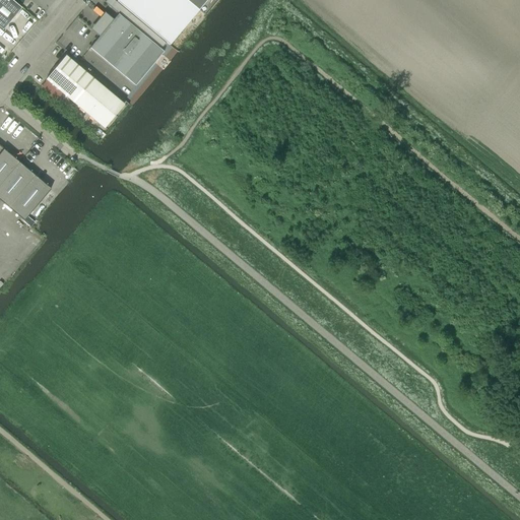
[(0,0),(0,27),(3,30),(21,8),(10,0),(0,0)]
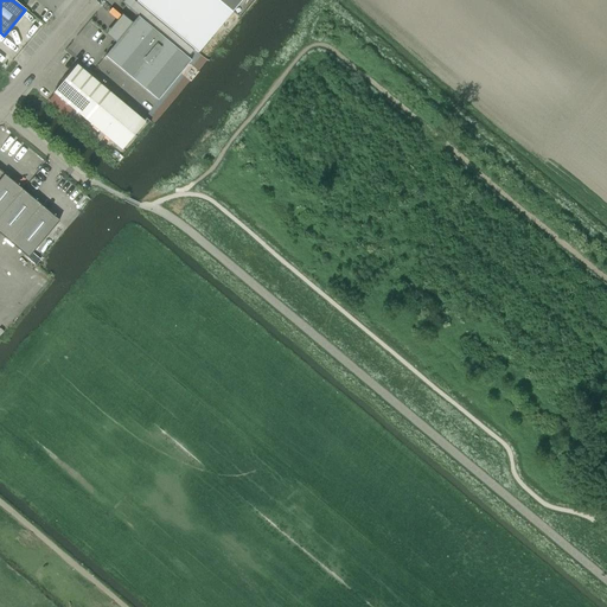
[(133,0),(123,0),(122,2),(187,57),(193,50),(133,0)]
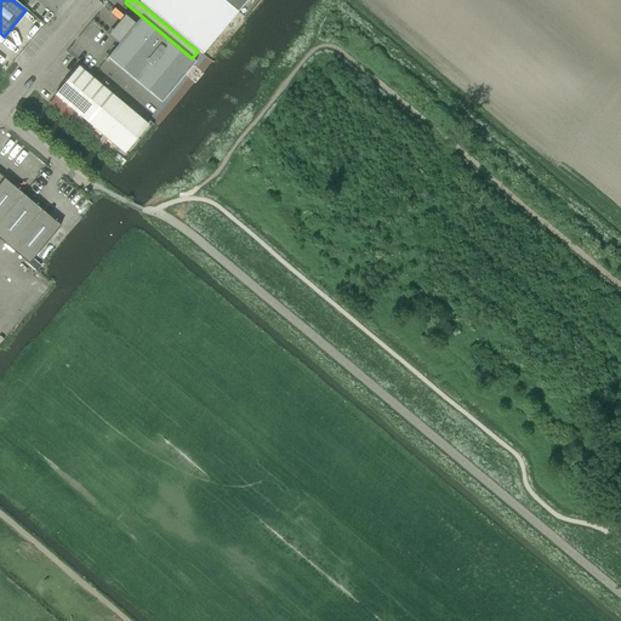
[(239,10),(248,17),(261,0),(140,0),(138,1),(201,55),(239,10)]
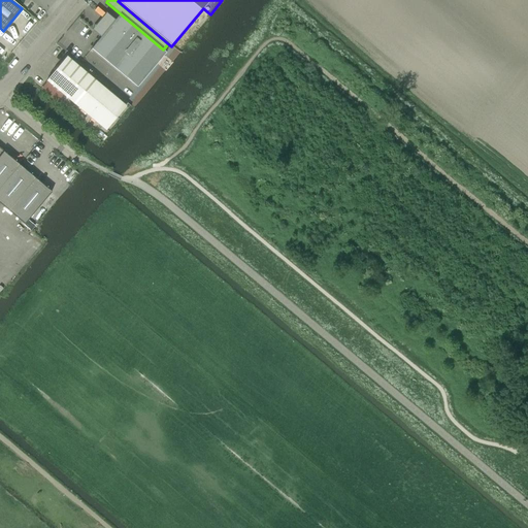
[(166,53),(119,13),(90,48),(137,88),(166,53)]
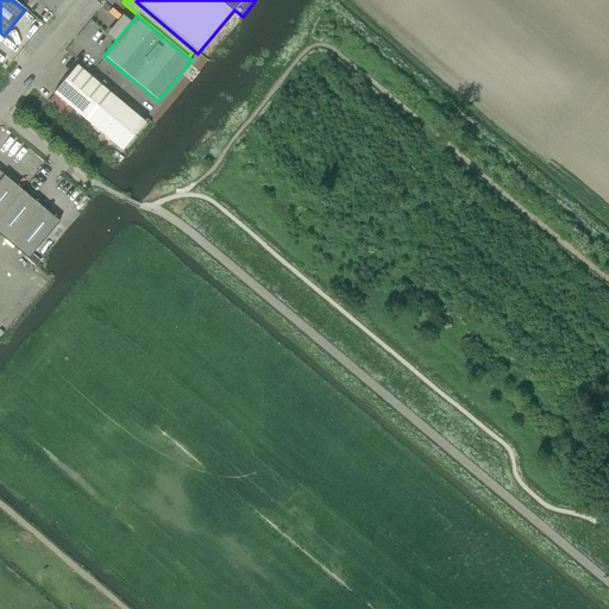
[(54,93),(118,146),(121,150),(145,123),(140,119),(76,66),(54,93)]
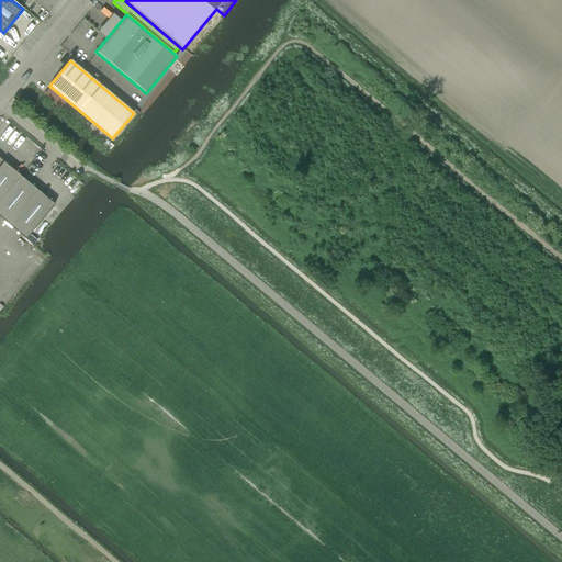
[(0,216),(25,238),(46,214),(54,221),(62,211),(54,205),(54,204),(0,158),(0,216)]
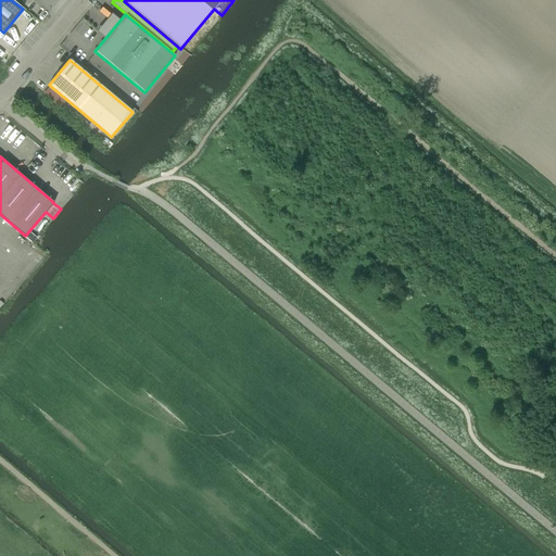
All buildings are outlined.
